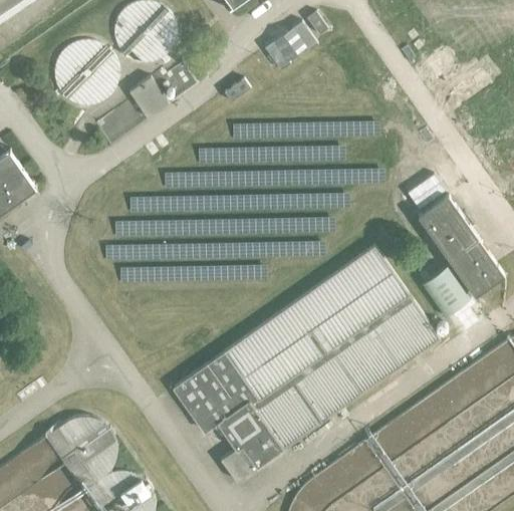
[(178,29),(177,23),(176,18),(173,12),(170,8),(165,4),(161,1),(157,0),(137,0),(133,2),(126,6),(122,11),(119,16),(117,22),(116,28),(116,34),(118,40),(121,46),(125,50),(131,54),(136,57),(141,58),(146,59),(152,59),(157,57),(164,54),(169,51),(173,46),(176,40),(177,34),(178,29)]
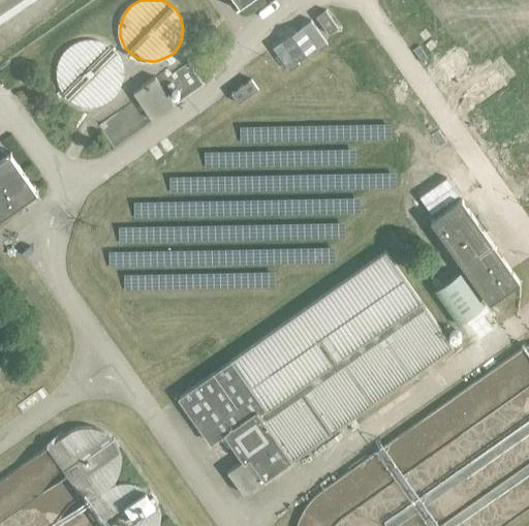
[(231,0),(239,9),(236,11),(237,12),(254,0),(231,0)]
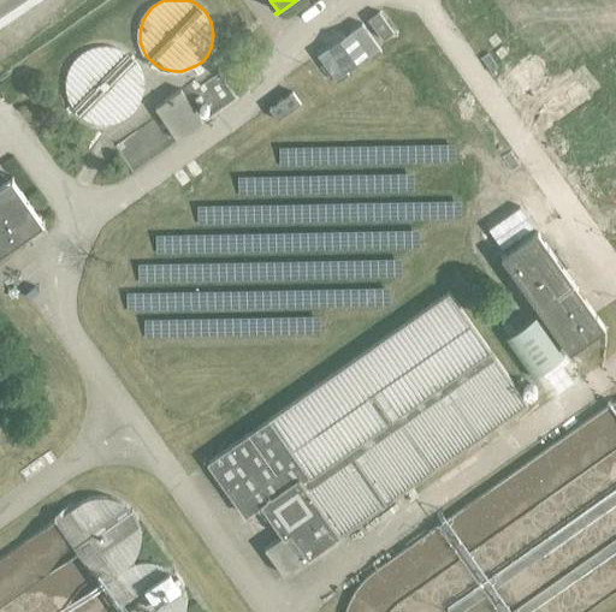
[(394,36),(379,17),(368,24),(383,45),(394,36)]
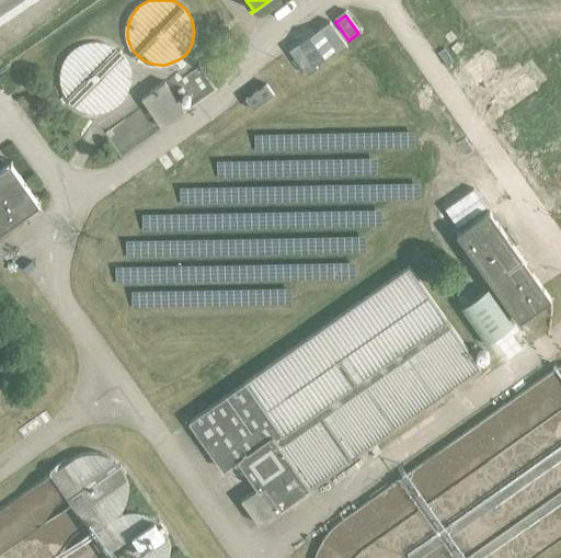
[(345,47),(330,26),(319,34),(334,55),(345,47)]
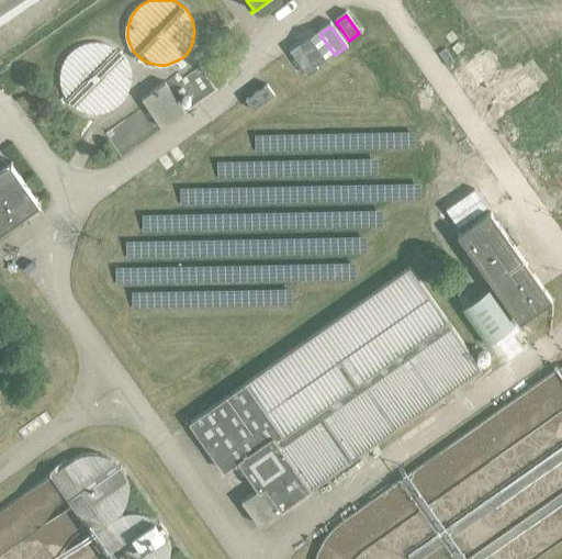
[(316,69),(301,47),(290,55),(305,76),(316,69)]
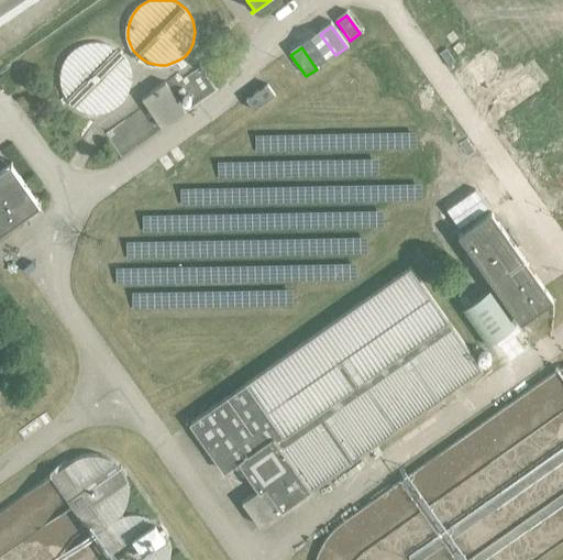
[(133,84),(133,83),(133,77),(131,70),(128,65),(123,59),(119,55),(112,52),(105,50),(100,50),(95,50),(86,53),(79,56),(75,61),(70,66),(68,72),(67,77),(66,84),(67,89),(69,97),(73,102),(77,108),(81,111),(87,113),(92,116),(100,117),(107,116),(112,113),(119,110),(123,107),(128,101),(131,96),(133,89),(133,84)]
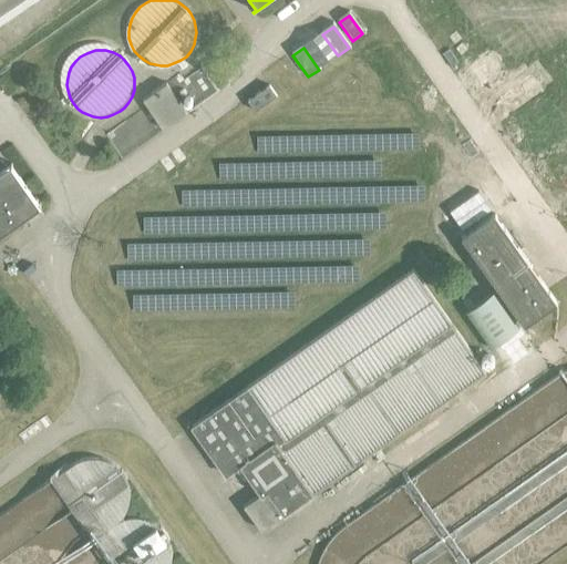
[(524,67),(487,92),(506,121),(543,96),(524,67)]
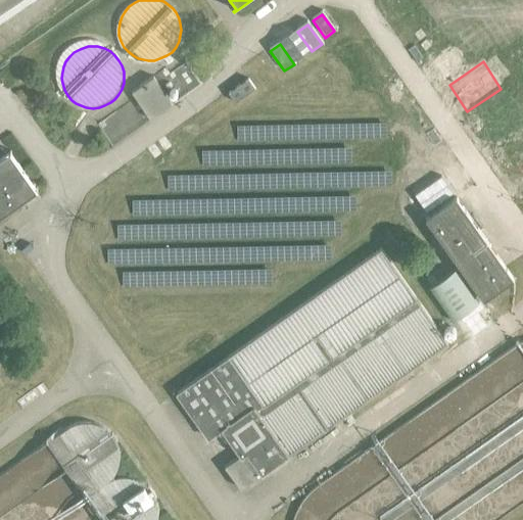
[(111,148),(139,129),(199,86),(184,65),(169,77),(164,71),(131,95),(135,100),(97,127),(111,148)]
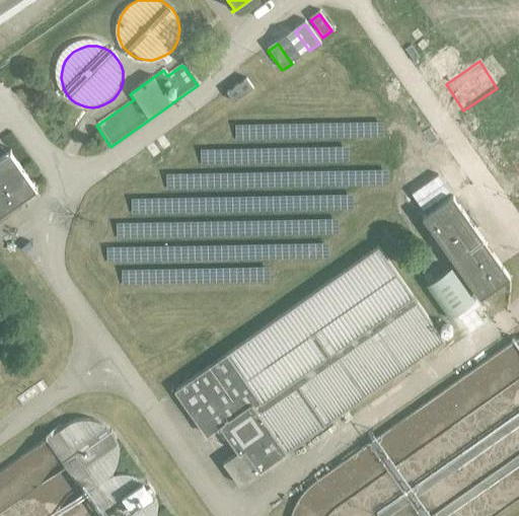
[(0,216),(36,191),(10,152),(0,158),(0,216)]
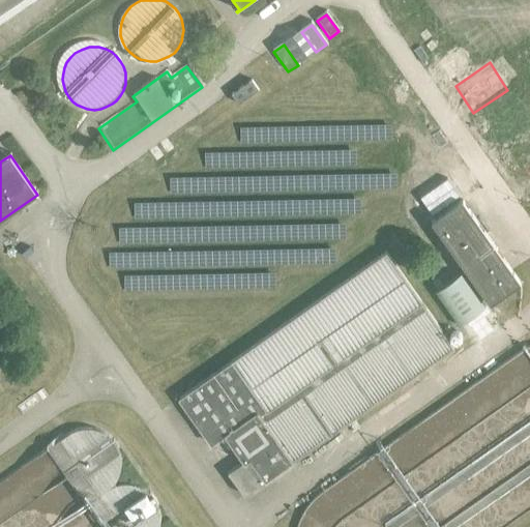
[(520,286),(512,274),(461,202),(430,224),(489,308),(520,286)]
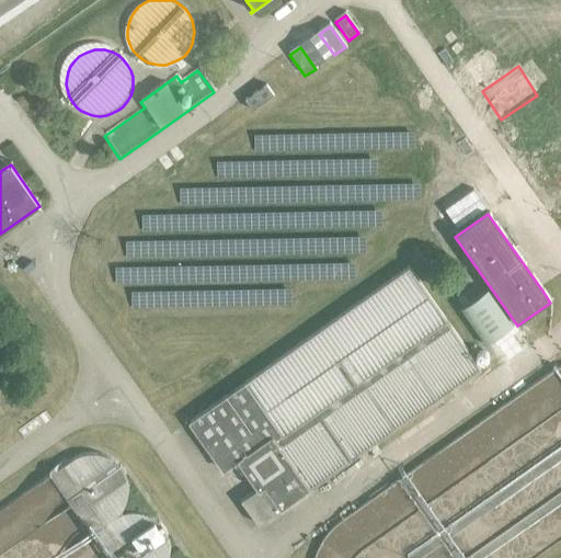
[(190,424),(191,425),(224,473),(237,464),(258,491),(240,503),(256,527),(479,371),(408,270),(190,424)]
